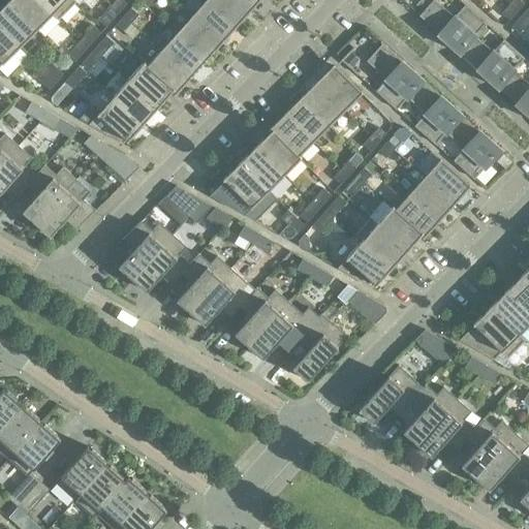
[(59,19),(39,0),(10,0),(8,3),(36,29),(52,13),(58,20),(59,19)]
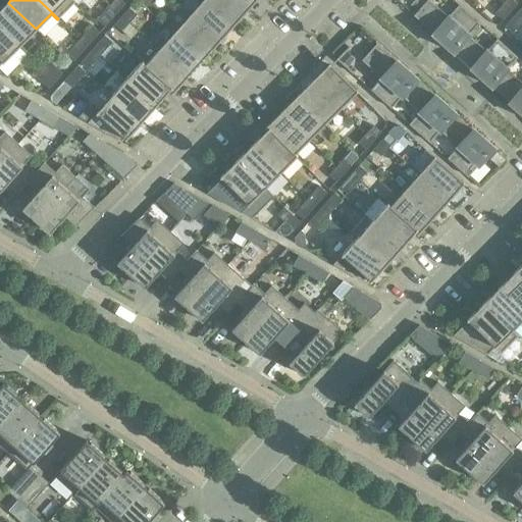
[(74,2),(72,0),(39,0),(58,18),(74,2)]
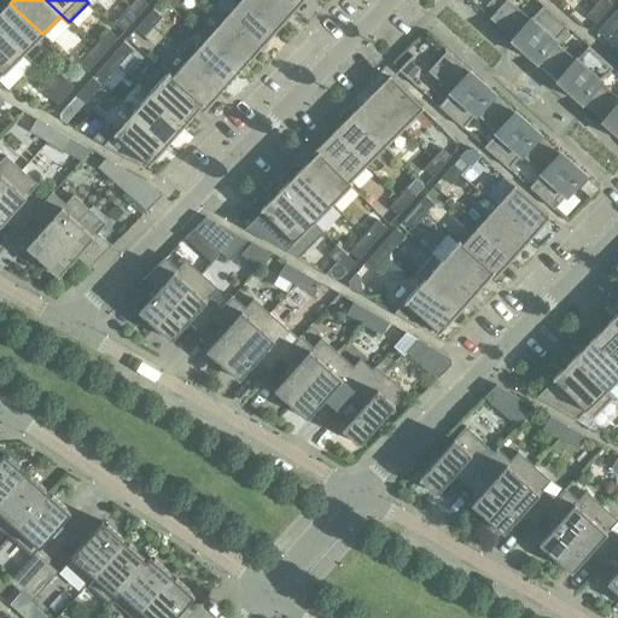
[(147,4),(143,0),(134,0),(130,5),(139,13),(147,4)]
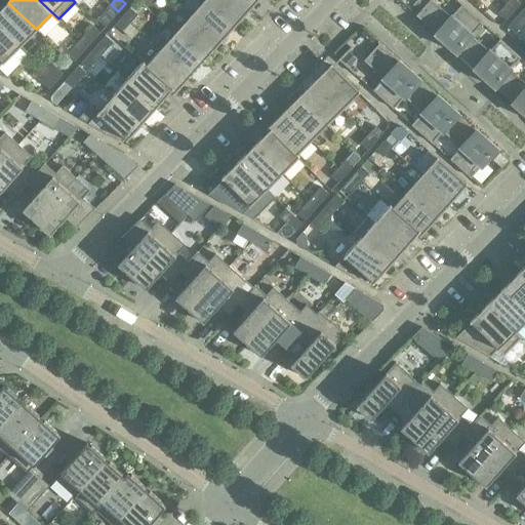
[(218,41),(233,25),(205,0),(203,0),(190,15),(218,41)]
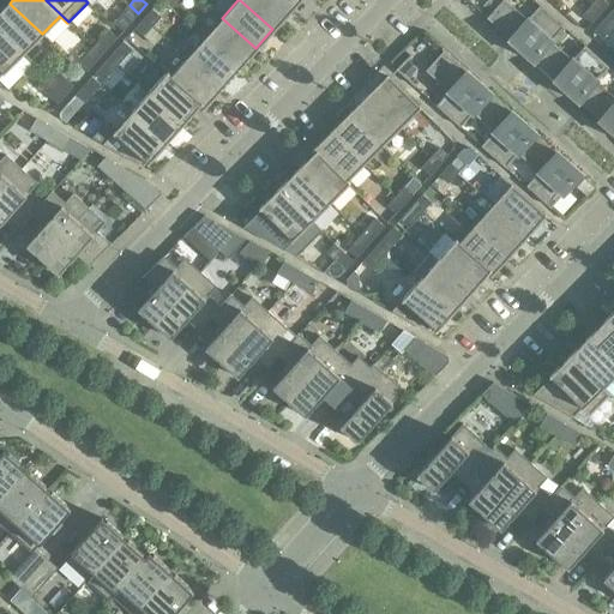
[(240,0),(272,29),(290,10),(280,0),(240,0)]
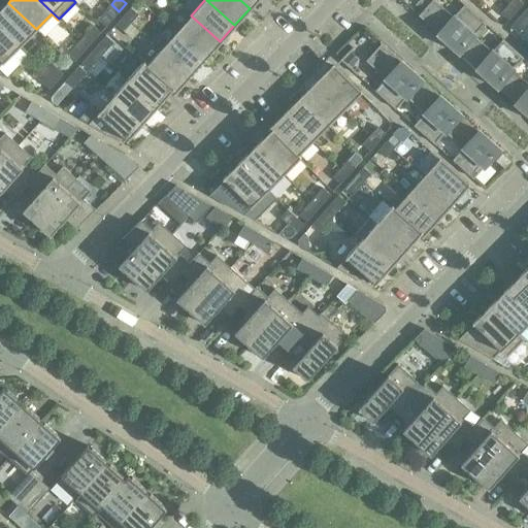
[(434,0),(431,0),(419,14),(459,51),(473,35),(485,23),(464,4),(453,17),(434,0)]
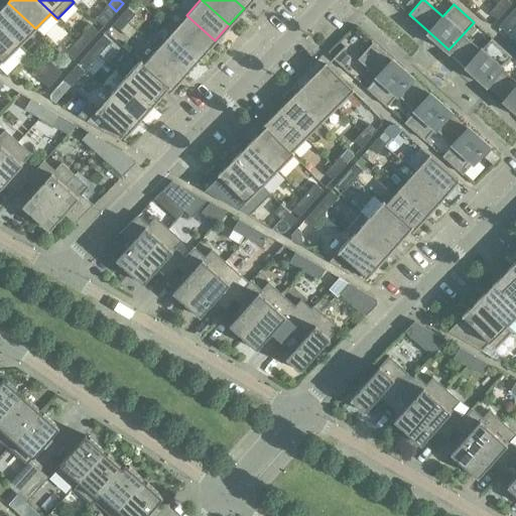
[(507,0),(500,0),(489,12),(497,19),(511,3),(507,0)]
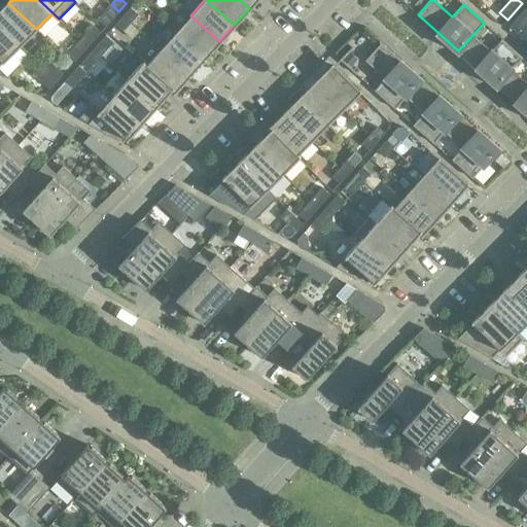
[(0,27),(20,45),(36,29),(8,3),(0,10),(0,27)]
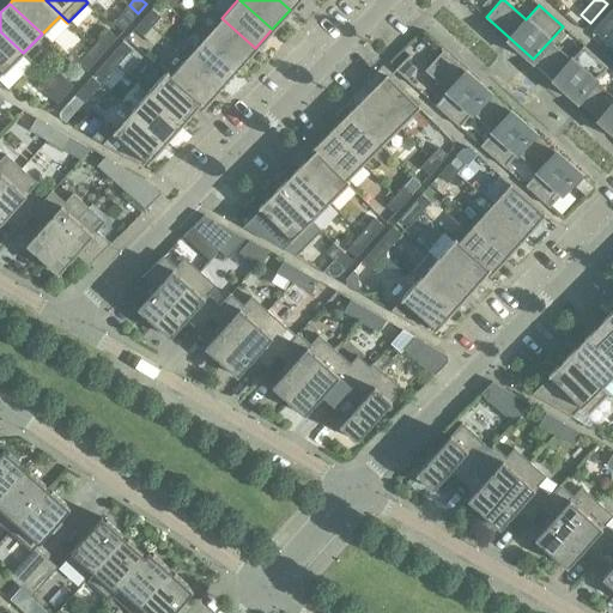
[(138,13),(129,5),(114,23),(123,30),(138,13)]
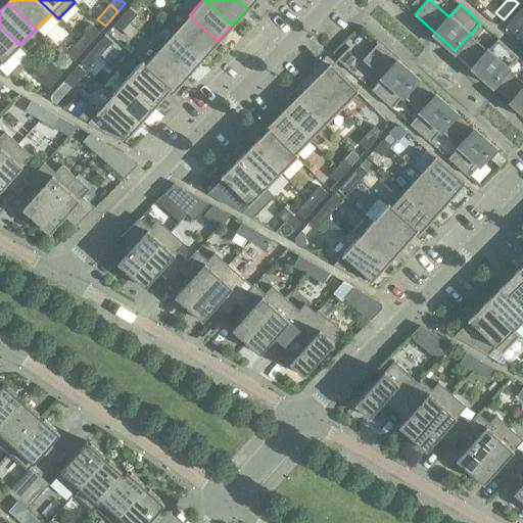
[(130,7),(114,24),(122,31),(137,14),(130,7)]
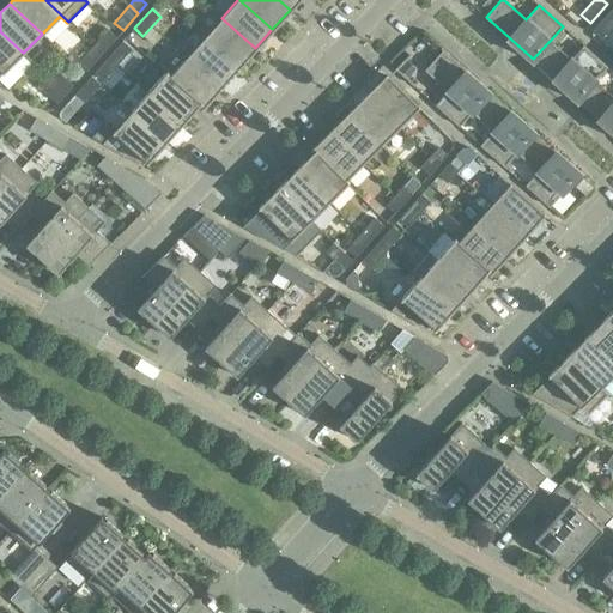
[(612,17),(608,13),(593,30),(601,38),(612,24),(612,17)]
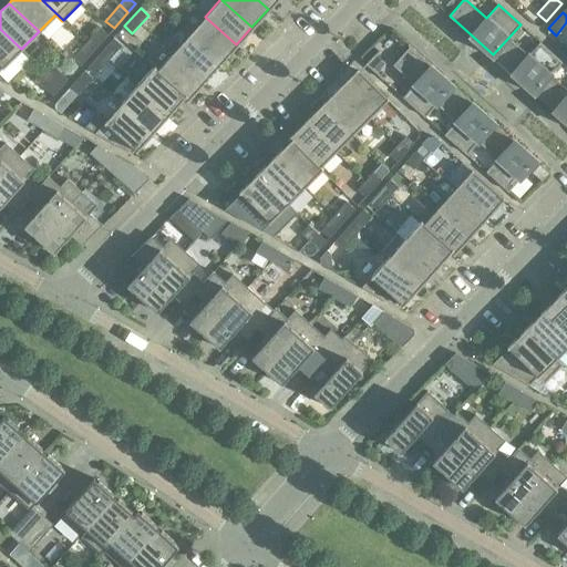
[(236,44),(205,17),(189,35),(219,62),(236,44)]
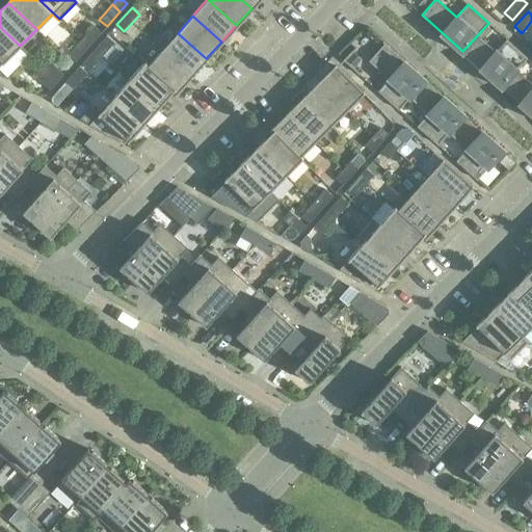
[(88,47),(101,33),(94,26),(80,41),(88,47)]
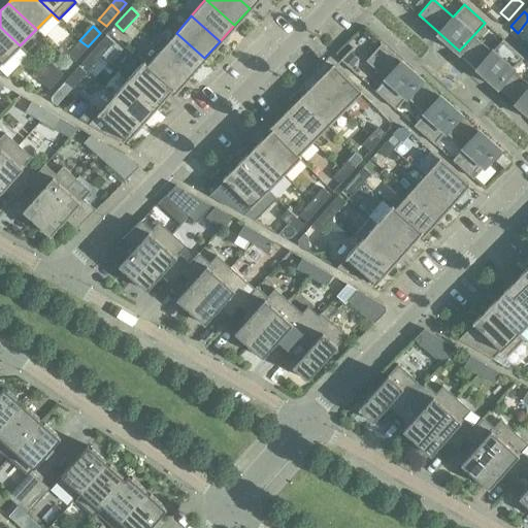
[(0,65),(20,45),(0,27),(0,65)]
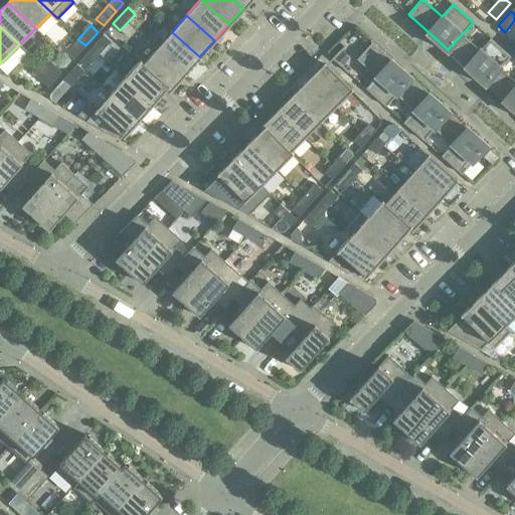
[(185,72),(199,56),(172,32),(157,48),(185,72)]
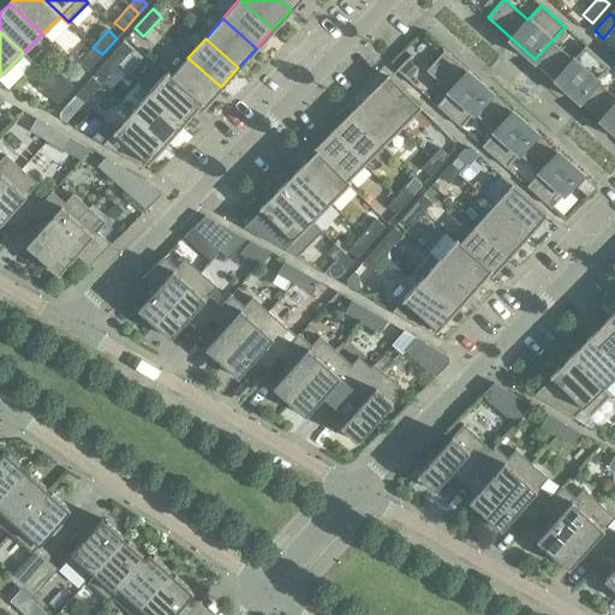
[(132,49),(123,41),(109,57),(118,65),(132,49)]
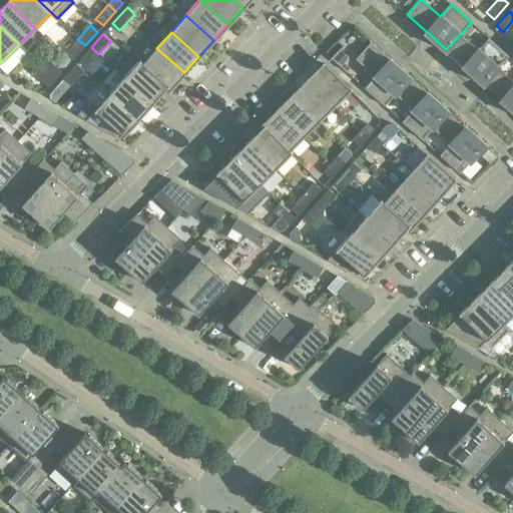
[(498,67),(508,55),(488,38),(477,49),(460,34),(446,49),(483,83),(498,67)]
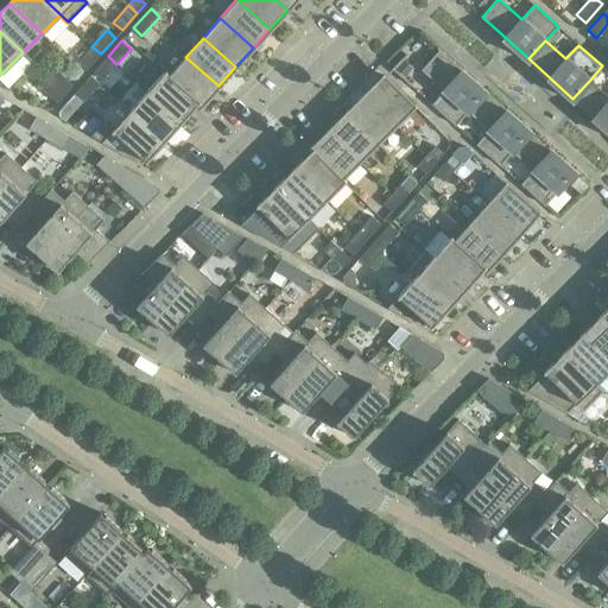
[(77,63),(86,70),(101,54),(92,46),(77,63)]
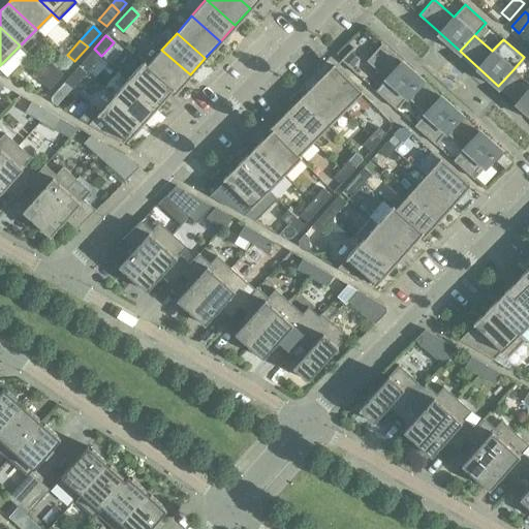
[(407,96),(422,80),(381,43),(367,60),(386,78),(376,90),(396,109),(407,96)]
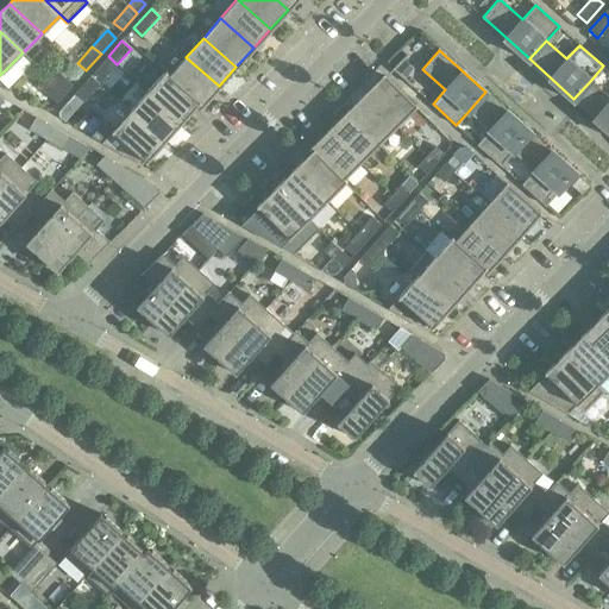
[(108,56),(94,73),(102,80),(117,64),(108,56)]
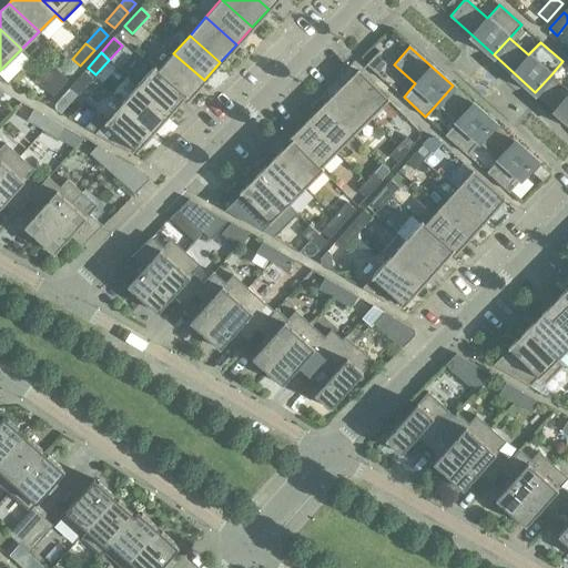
[(204,80),(173,53),(159,70),(154,67),(153,68),(184,94),(183,95),(188,100),(204,80)]
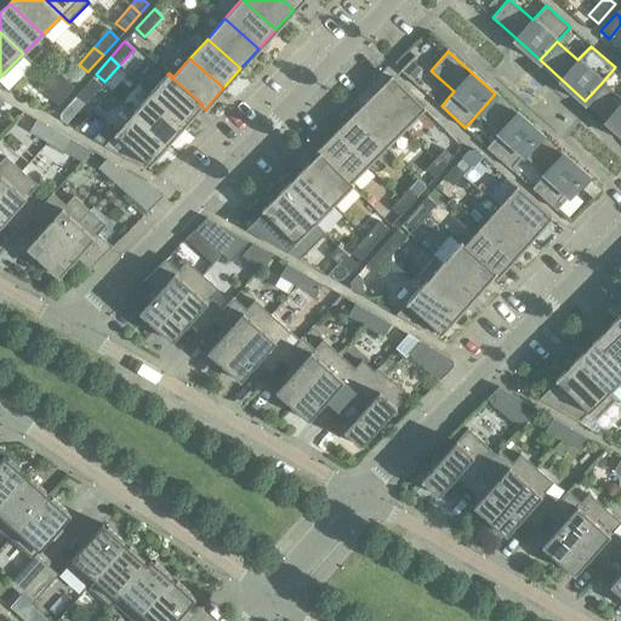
[(67,96),(74,86),(55,69),(47,78),(67,96)]
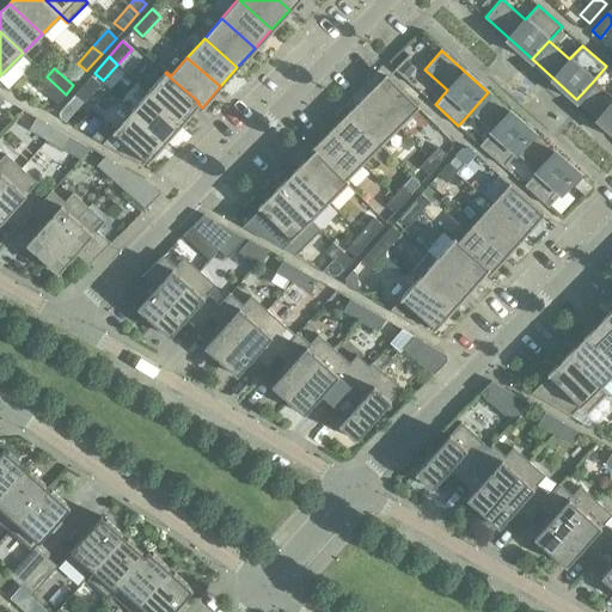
[(199,102),(165,73),(148,92),(182,121),(197,103),(199,102)]
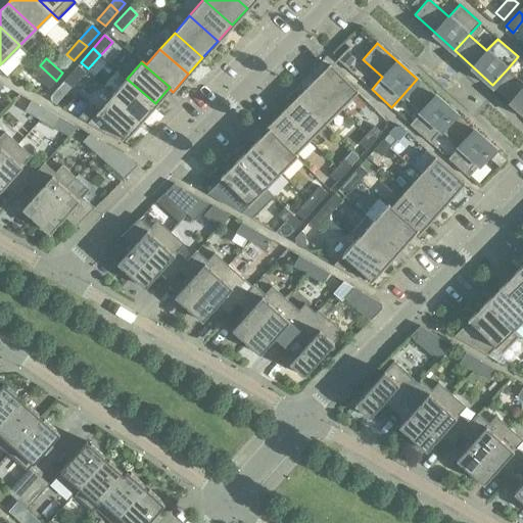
[(331,64),(315,81),(341,107),(358,92),(331,64)]
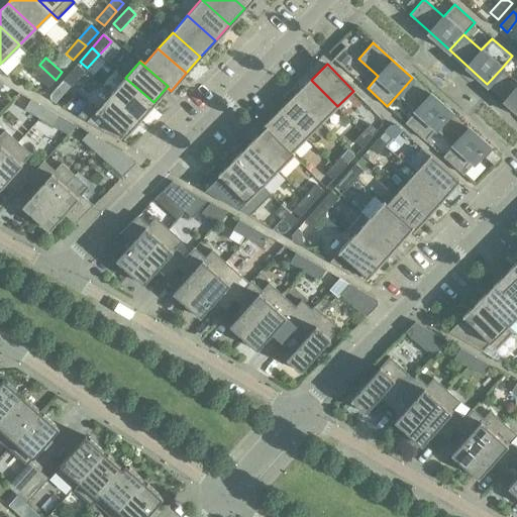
[(48,87),(56,80),(39,65),(32,73),(48,87)]
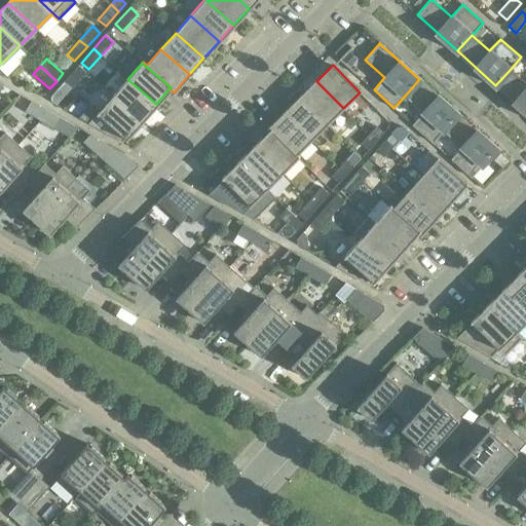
[(78,66),(65,80),(72,87),(86,72),(78,66)]
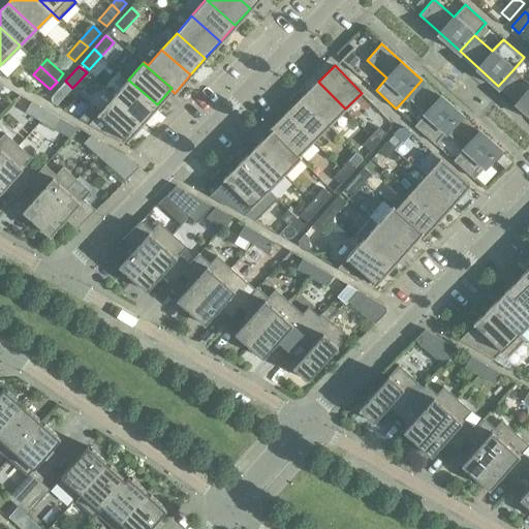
[(528,113),(528,83),(514,69),(498,86),(528,113)]
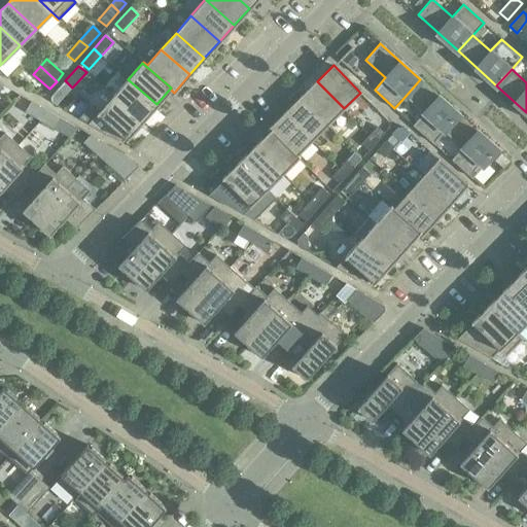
[(156,104),(128,79),(112,96),(141,120),(156,104)]
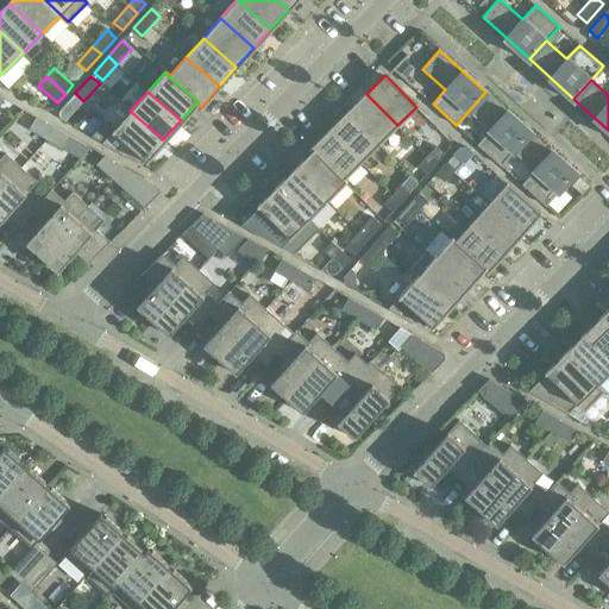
[(490,130),(477,144),(501,165),(513,151),(531,132),(485,92),(469,111),(490,130)]
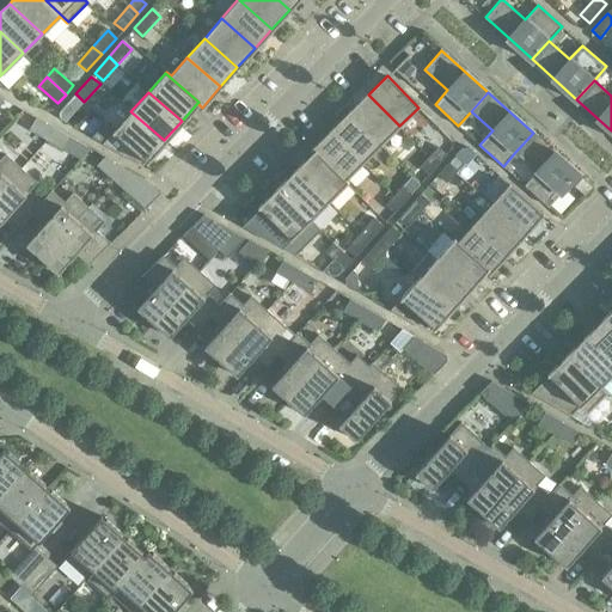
[(350,112),(381,144),(399,126),(368,95),(350,112)]
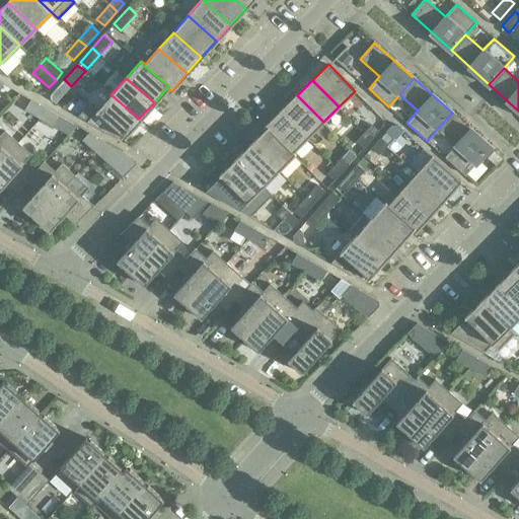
[(121,140),(139,119),(110,94),(96,110),(89,103),(78,116),(121,140)]
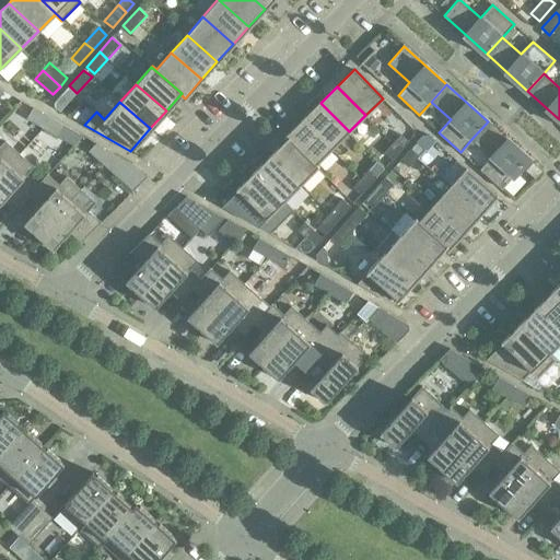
[(321,103),(304,119),(333,148),(349,131),(321,103)]
